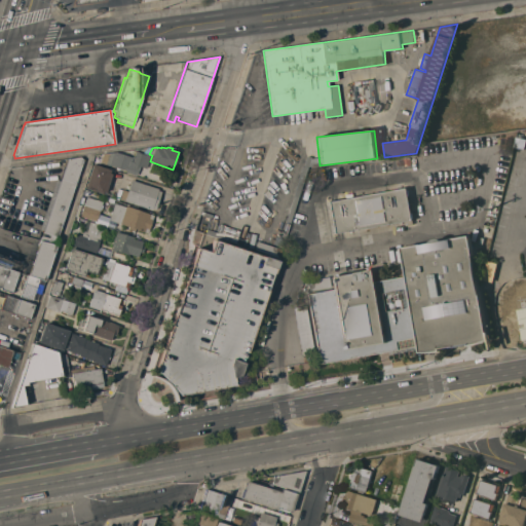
[(132,157),(130,161),(132,161),(136,151),(145,154),(150,155),(146,168),(139,166),(136,176),(124,172),(125,171),(119,168),(118,171),(115,170),(116,167),(100,162),(102,155),(117,152),(132,157)]
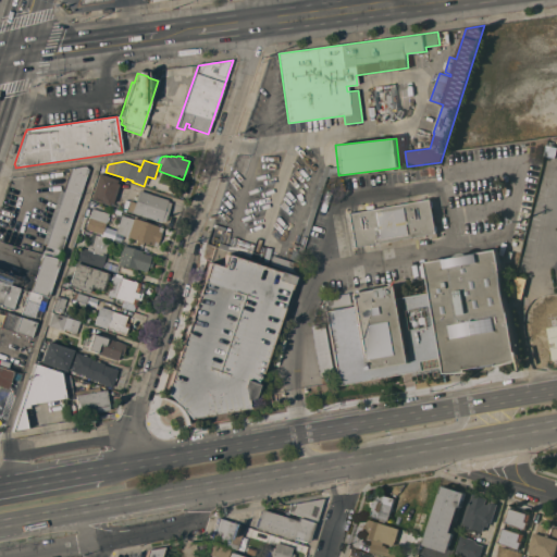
[(307,236),(302,235),(311,208),(321,176),(322,176),(325,165),(329,166),(307,236)]
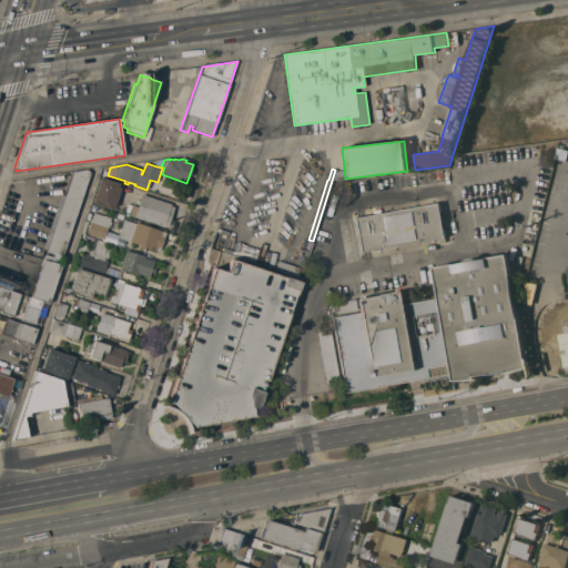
[(63,255),(46,251),(72,171),(87,170),(90,172),(63,255)]
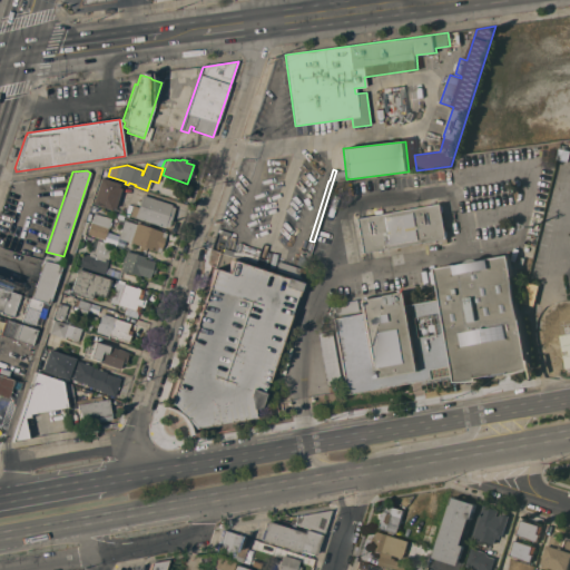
[(119,184),(118,188),(121,188),(115,208),(111,207),(110,210),(92,204),(101,178),(119,184)]
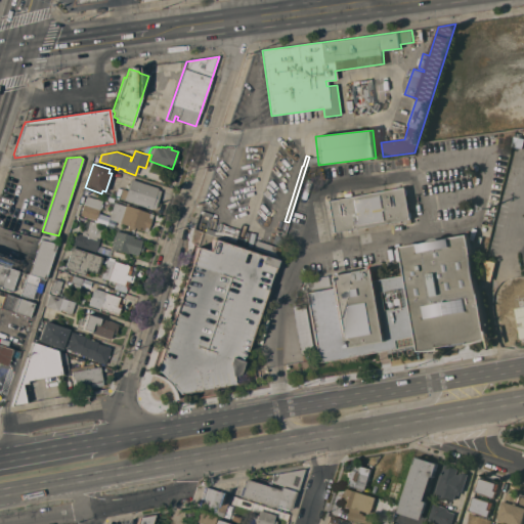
[(158,188),(158,189),(161,190),(155,209),(151,208),(151,209),(124,201),(124,200),(119,198),(122,189),(127,190),(130,179),(158,188)]
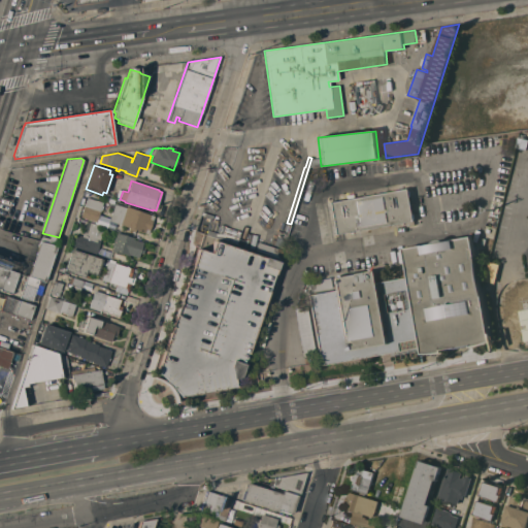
[(329,203),(408,189),(416,225),(407,226),(406,221),(334,234),(329,203)]
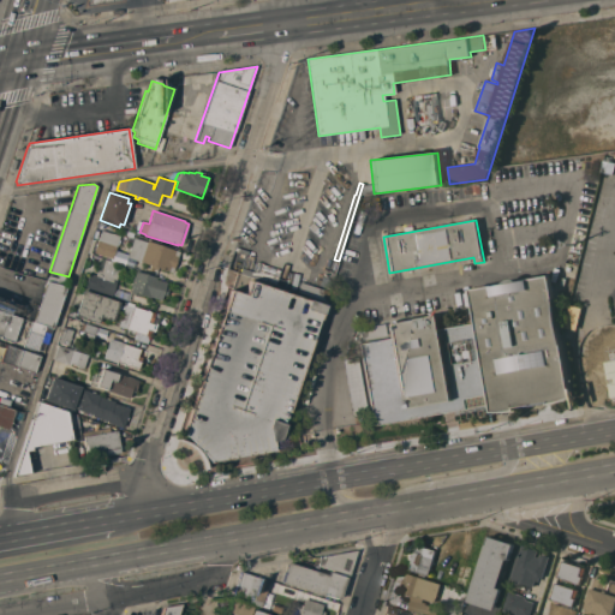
[(112,261),(89,252),(94,238),(99,239),(101,231),(119,237),(117,244),(118,244),(115,251),(124,254),(120,262),(113,258),(112,261)]
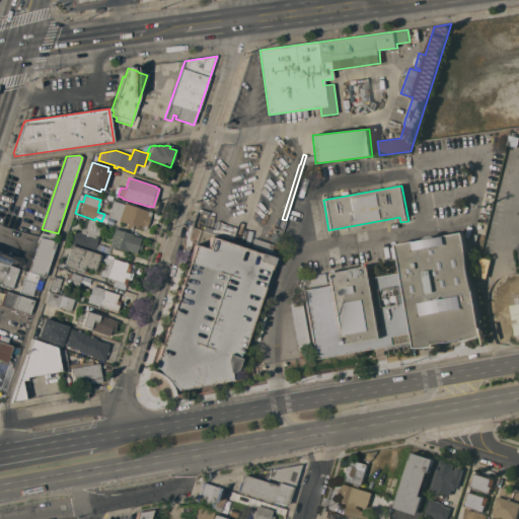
[(114,201),(124,204),(125,204),(151,213),(146,230),(133,226),(133,228),(126,226),(127,224),(107,217),(114,201)]
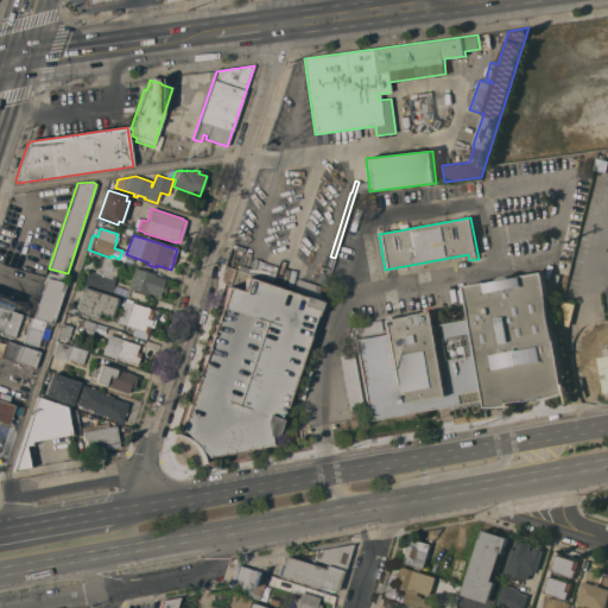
[(95,273),(96,267),(101,268),(102,264),(97,263),(100,255),(112,259),(111,261),(120,265),(111,293),(83,285),(88,271),(95,273)]
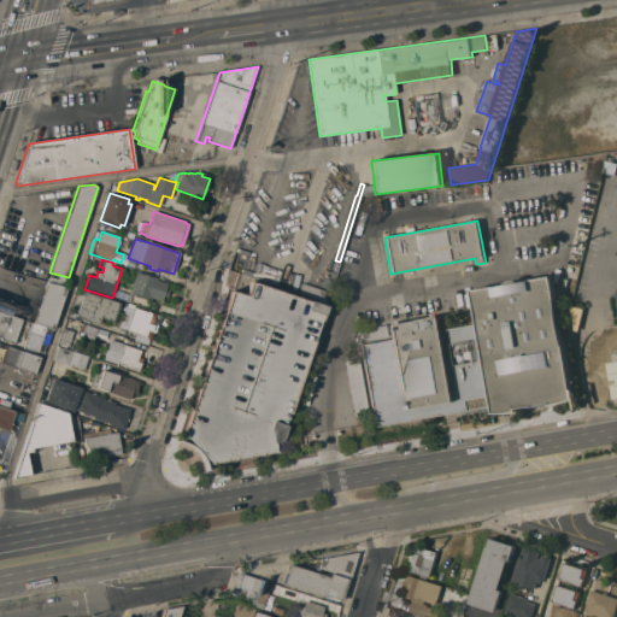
[(136,271),(157,278),(157,280),(168,283),(165,289),(169,289),(166,297),(164,295),(162,301),(151,298),(151,300),(136,295),(131,294),(131,293),(130,293),(136,271)]
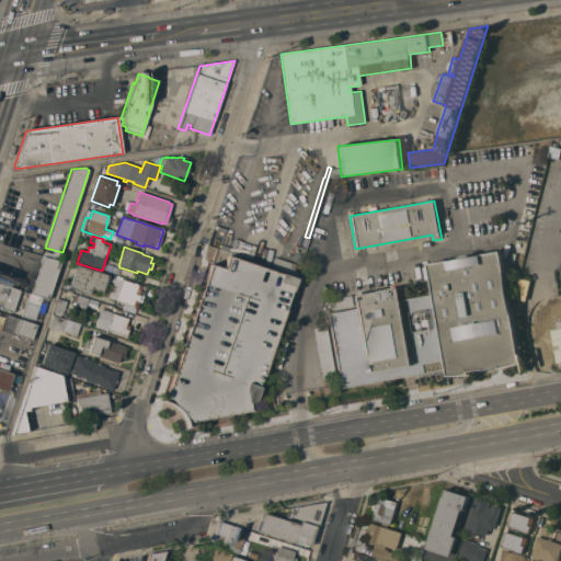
[(60,262),(48,300),(42,298),(30,294),(42,256),(44,251),(53,253),(54,251),(57,252),(55,259),(61,261),(60,262)]
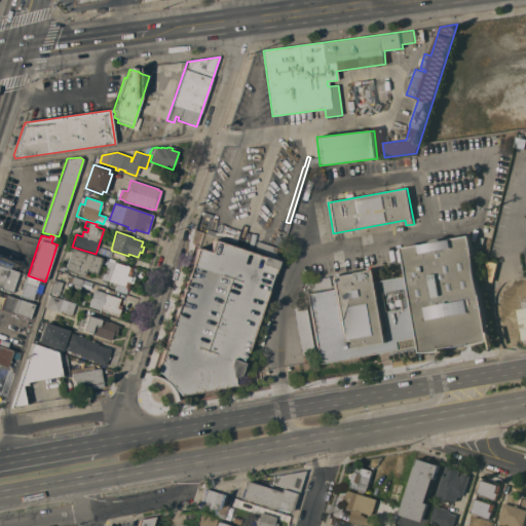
[(306,294),(309,294),(307,280),(328,276),(331,290),(332,289),(330,277),(376,269),(378,282),(409,275),(404,248),(430,242),(434,239),(435,239),(437,238),(439,238),(441,238),(444,240),(471,235),(489,339),(483,341),(479,343),(470,345),(470,343),(442,348),(442,350),(437,351),(431,351),(426,351),(422,351),(421,344),(318,364),(306,294)]
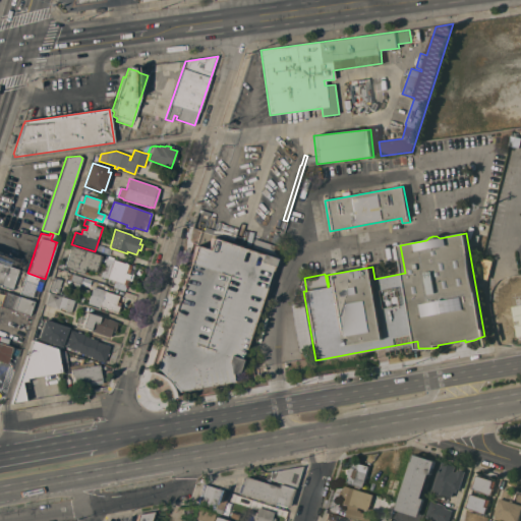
[(211,237),(274,259),(236,372),(231,373),(233,382),(178,393),(155,366),(194,245),(207,249),(211,237)]
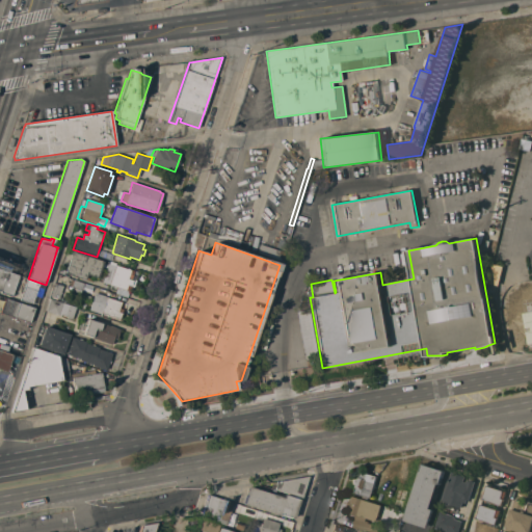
[(285,253),(282,261),(257,253),(259,244),(285,253)]
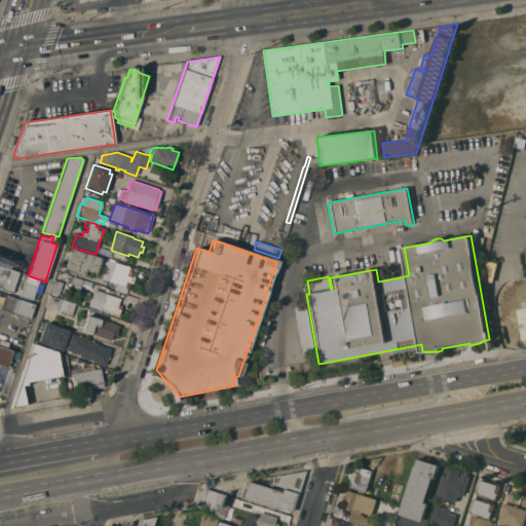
[(97,275),(85,271),(84,276),(64,270),(71,248),(103,258),(100,267),(97,275)]
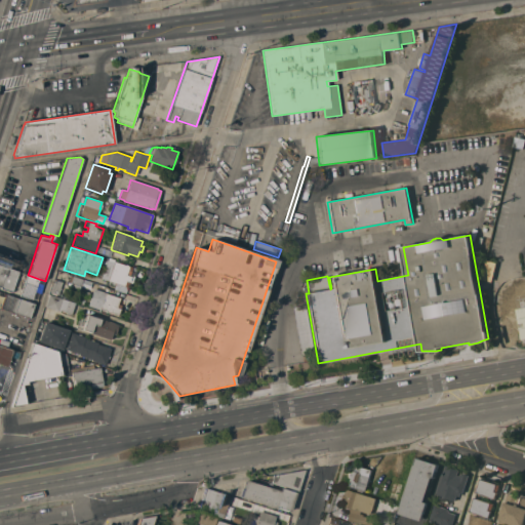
[(115,260),(115,261),(136,269),(135,272),(131,270),(130,275),(135,277),(132,284),(129,283),(128,287),(101,279),(107,258),(115,260)]
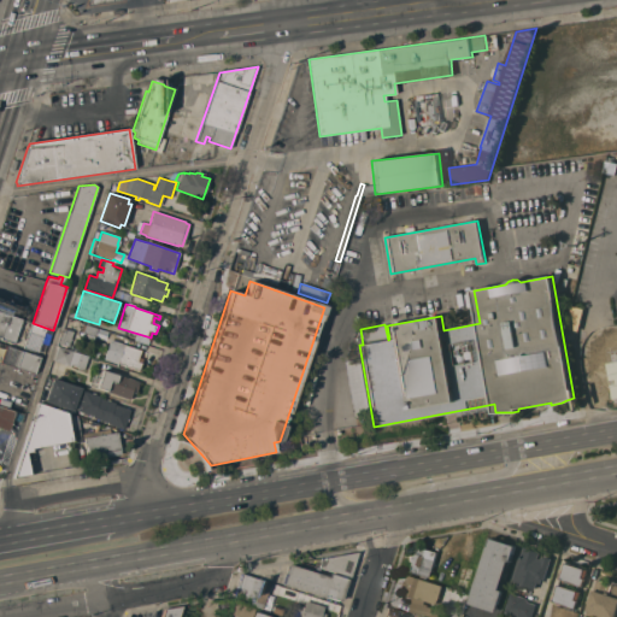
[(21,319),(13,344),(0,340),(1,339),(0,338),(0,312),(17,318),(21,319)]
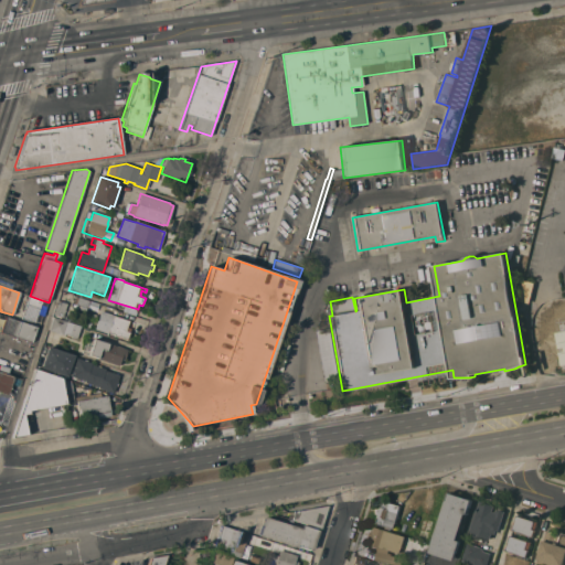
[(34,323),(21,319),(29,296),(30,296),(42,300),(34,323)]
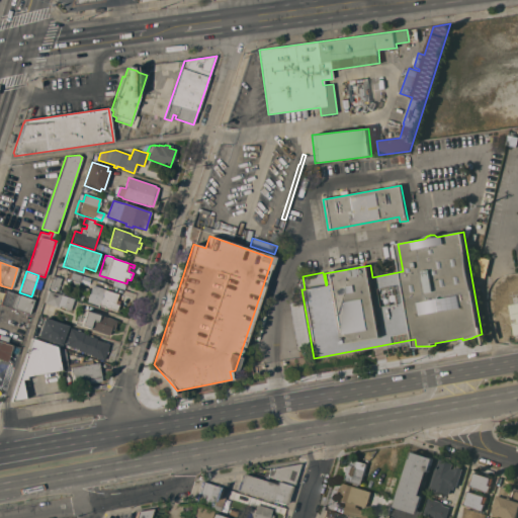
[(81,276),(78,286),(68,282),(69,279),(67,279),(69,273),(71,274),(71,273),(81,276)]
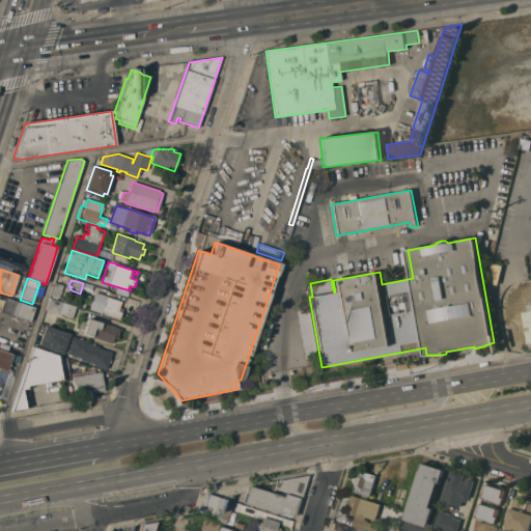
[(50,299),(54,284),(63,286),(58,302),(50,299)]
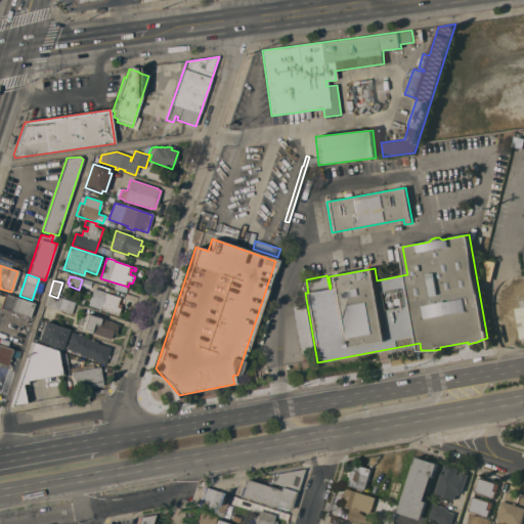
[(102,298),(103,293),(120,297),(119,300),(120,301),(119,304),(121,305),(119,311),(120,311),(119,314),(110,312),(105,311),(105,310),(100,309),(99,311),(93,309),(97,296),(102,298)]
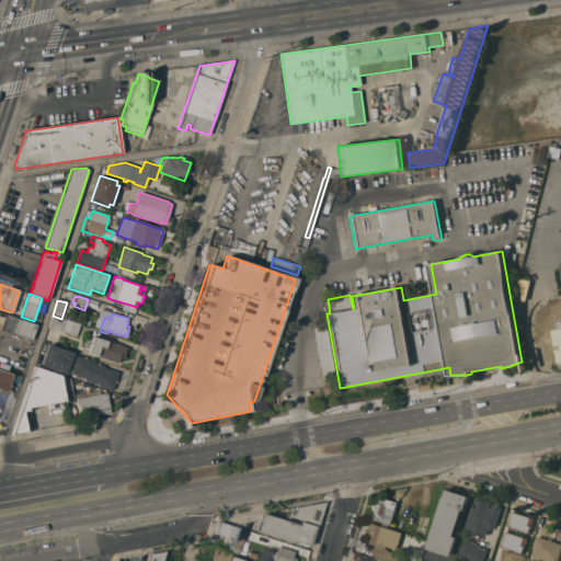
[(0,330),(6,315),(36,325),(32,341),(0,330)]
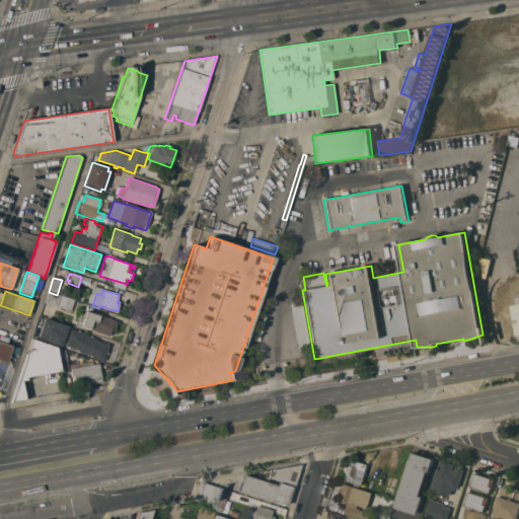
[(57,295),(74,301),(71,311),(60,308),(60,309),(45,305),(49,293),(49,292),(57,295)]
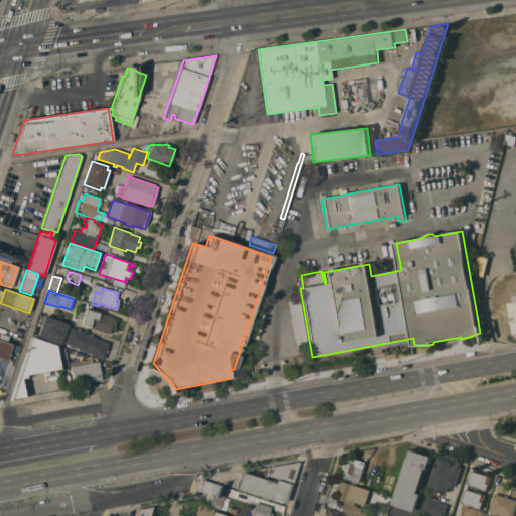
[(515,297),(505,299),(510,334),(515,332),(515,297)]
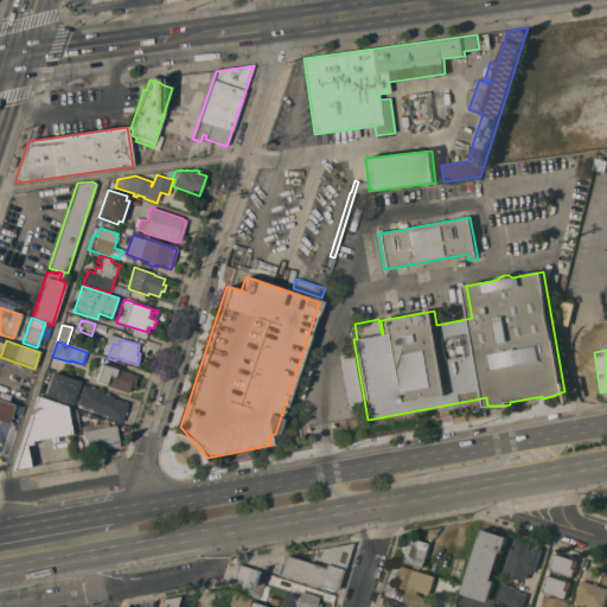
[(362,404),(347,407),(338,356),(352,353),(362,404)]
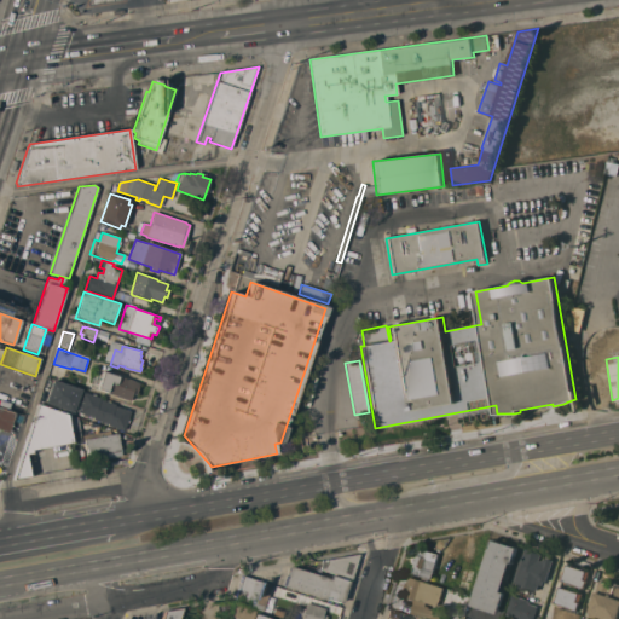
[(136,394),(132,394),(129,401),(106,393),(106,392),(92,387),(93,382),(97,383),(99,375),(102,376),(103,371),(139,383),(136,394)]
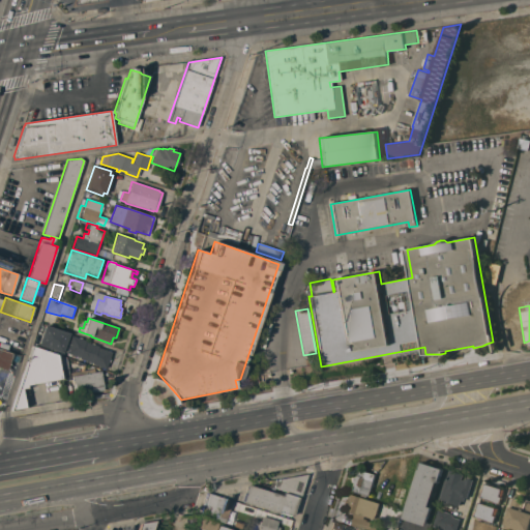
[(69,333),(63,354),(38,346),(45,325),(69,333)]
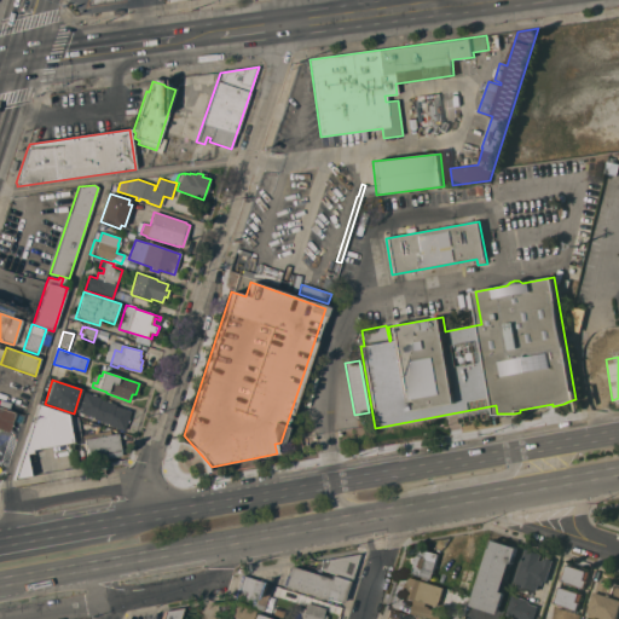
[(100,399),(105,401),(106,400),(109,401),(115,404),(115,406),(131,411),(128,420),(129,420),(128,422),(127,422),(125,431),(117,429),(117,431),(115,429),(115,428),(108,426),(108,424),(103,423),(100,423),(100,422),(93,420),(93,417),(88,416),(88,417),(85,416),(86,415),(77,412),(84,393),(91,394),(94,394),(94,395),(100,398),(100,399)]
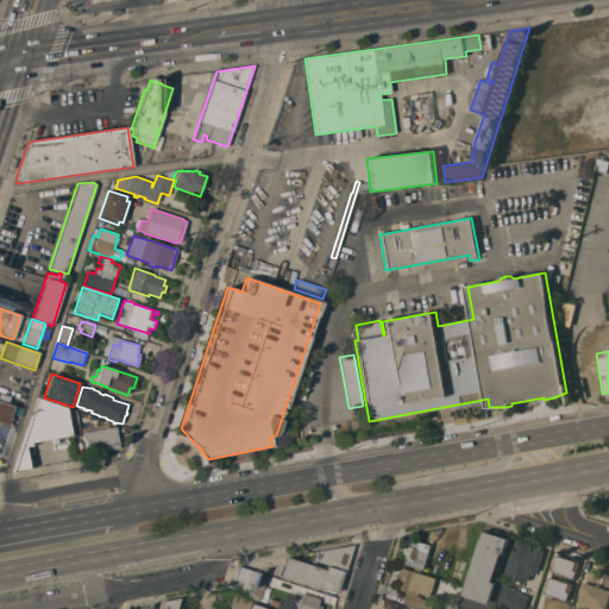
[(73,438),(71,438),(70,435),(31,443),(32,446),(25,447),(30,469),(14,471),(38,399),(67,408),(76,412),(81,435),(73,438)]
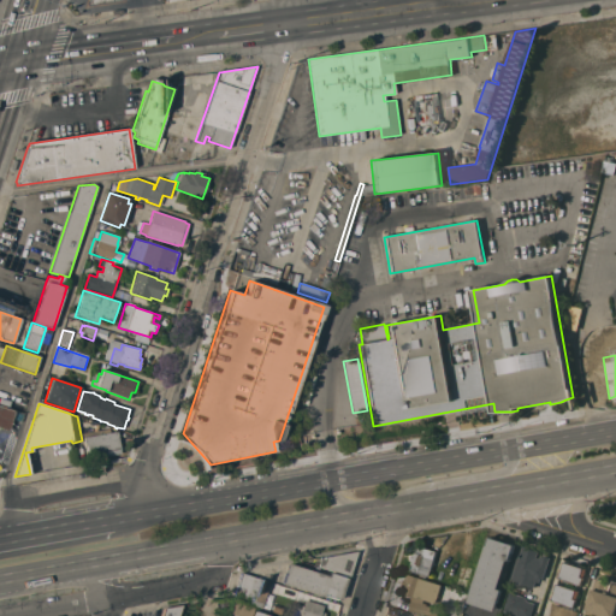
[(0,407),(15,412),(9,431),(0,427),(0,407)]
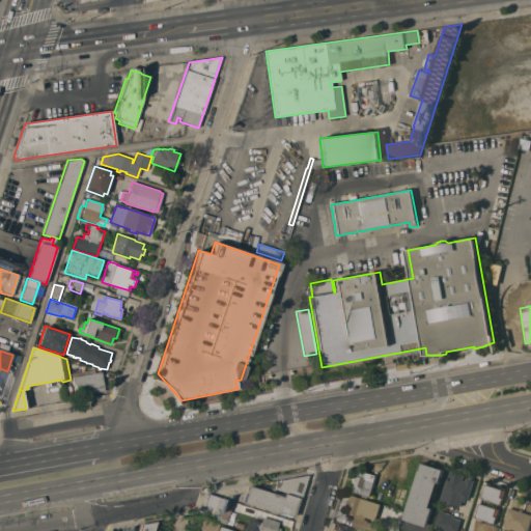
[(104,391),(77,396),(76,392),(75,393),(72,373),(94,369),(94,373),(101,372),(104,391)]
